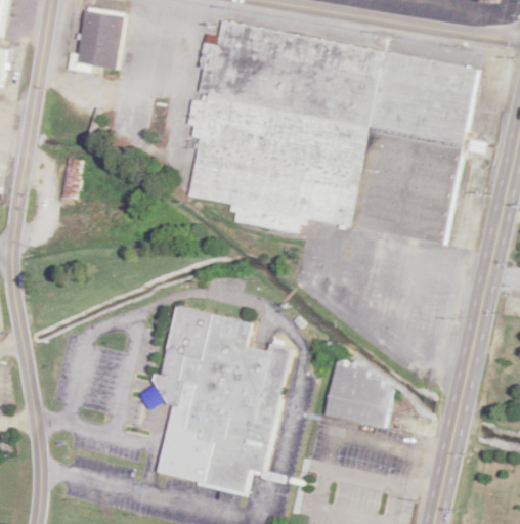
[(121,13),(81,9),(75,64),(116,69),(121,13)]
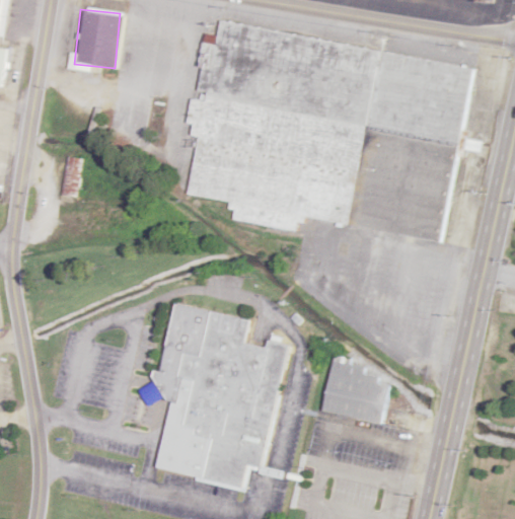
[(469,65),(216,24),(214,35),(202,33),(194,87),(206,109),(231,114),(236,110),(234,130),(246,132),(245,139),(250,147),(255,148),(263,160),(282,163),(314,219),(390,231),(398,226),(402,233),(418,235),(426,231),(442,233),(469,65)]
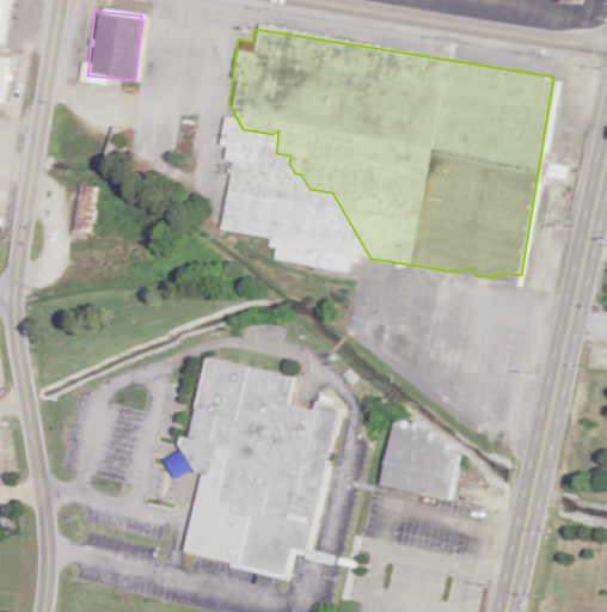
[(69,228),(87,231),(93,188),(75,185),(69,228)]
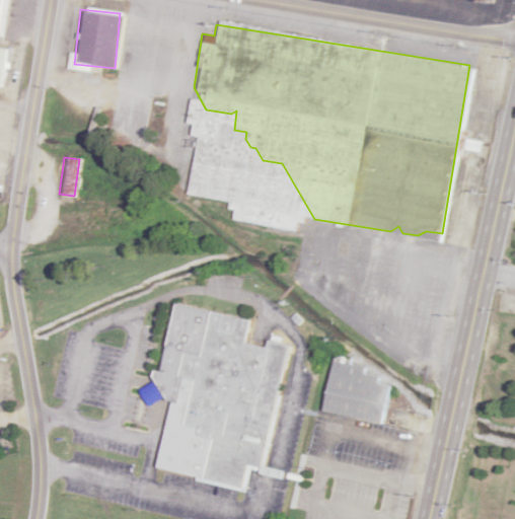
[(153,471),(243,491),(248,465),(262,468),(287,344),(266,339),(264,347),(243,343),(247,319),(172,303),(158,371),(153,370),(149,386),(145,385),(142,397),(167,402),(153,471)]
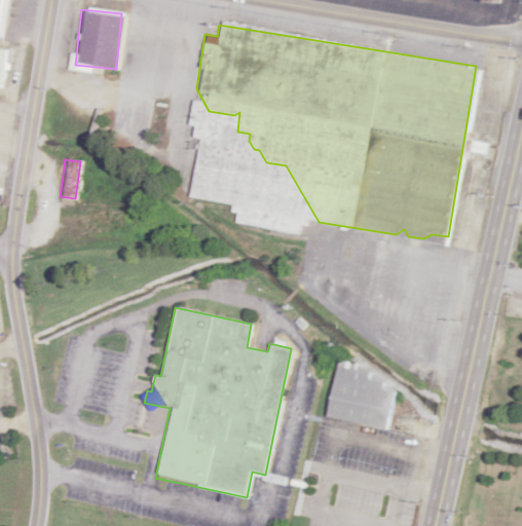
[(325,417),(384,429),(393,390),(380,388),(382,382),(366,378),(368,372),(351,369),(352,364),(337,360),(325,417)]
